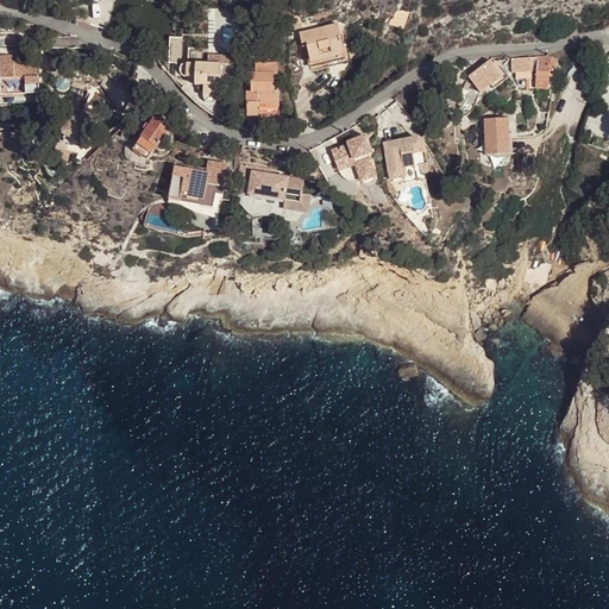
[(393,25),(403,29),(409,13),(399,11),(393,25)]
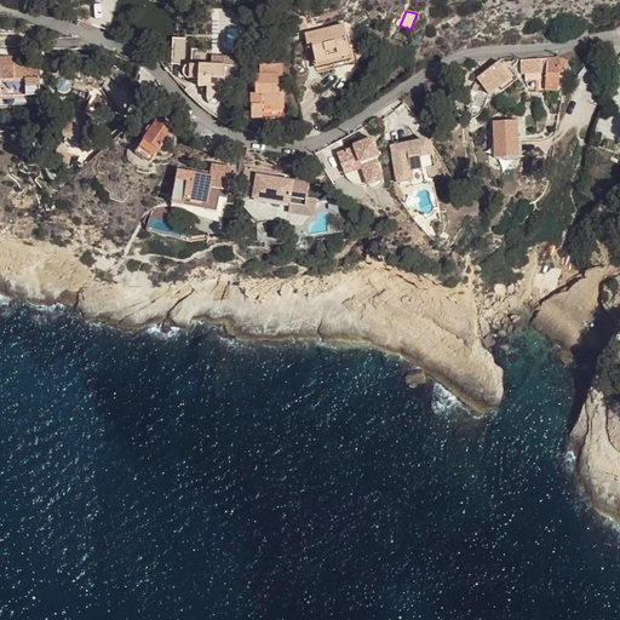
[(270,26),(281,26),(282,18),(277,17),(277,15),(271,15),(271,17),(270,26)]
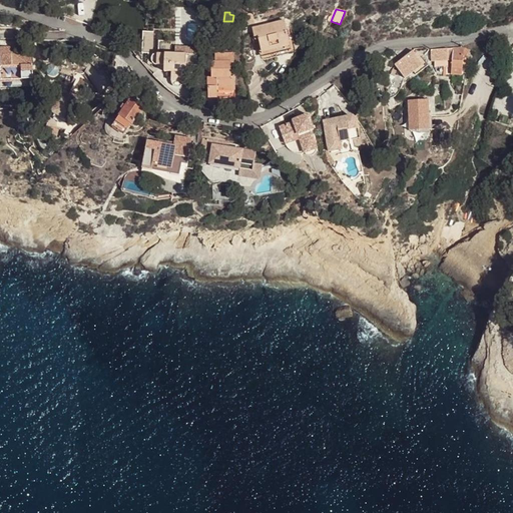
[(285,19),(252,27),(254,36),(255,35),(259,35),(262,48),(290,41),(285,19)]
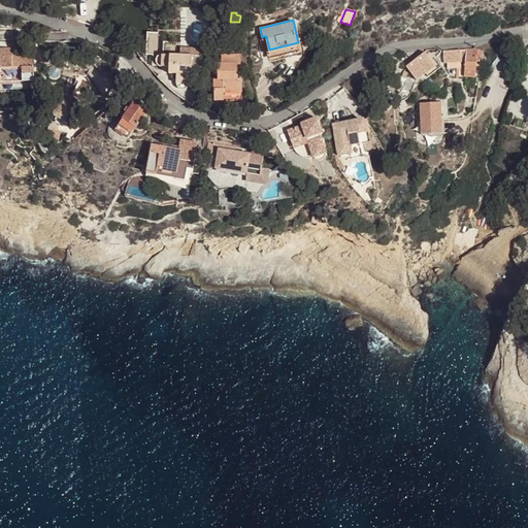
[(266,36),(263,36),(268,55),(299,47),(298,42),(269,50),(266,36)]
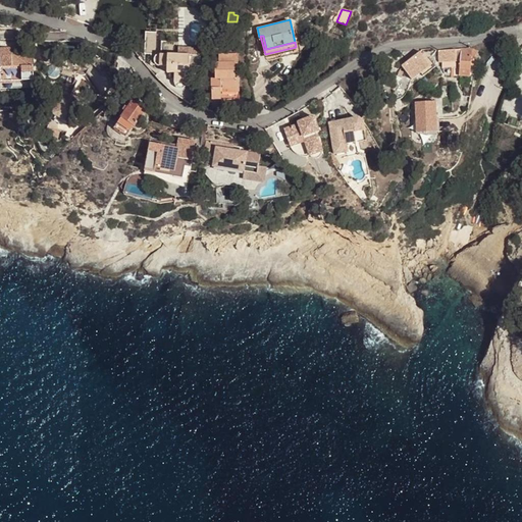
[(187,101),(195,106),(197,88),(188,88),(188,69),(200,68),(200,55),(191,55),(191,54),(170,54),(170,41),(158,41),(158,54),(157,55),(156,55),(155,56),(155,57),(154,57),(154,59),(154,60),(154,61),(154,62),(155,63),(155,64),(155,76),(171,91),(187,101)]
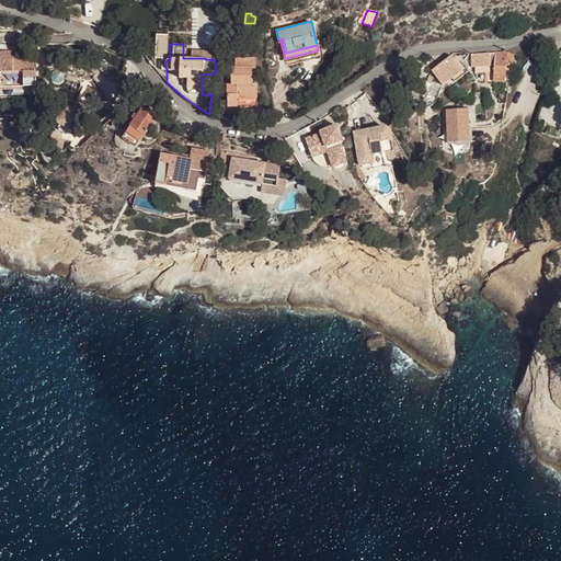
[(11,50),(0,50),(0,84),(0,87),(35,84),(34,76),(33,57),(19,58),(11,58),(11,55),(11,50)]
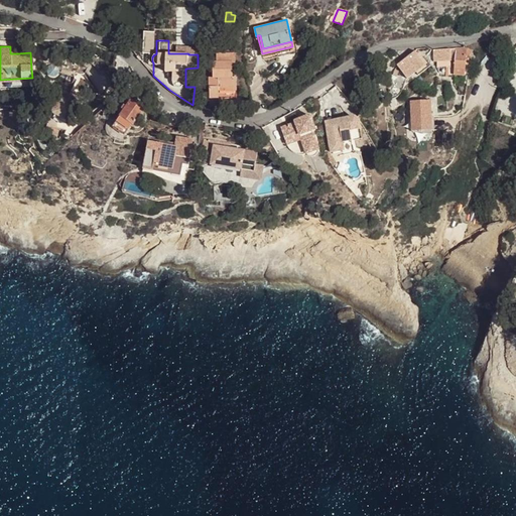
[(461,47),(456,47),(456,53),(455,69),(466,69),(466,58),(471,59),(471,48),(470,47),(468,47),(461,47)]
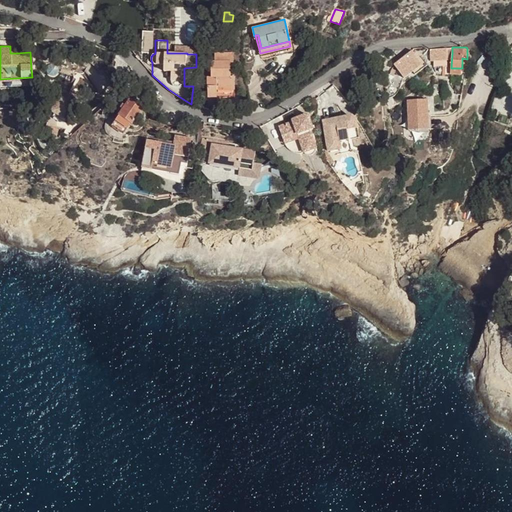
[(447,48),(429,48),(430,60),(447,60),(447,53),(447,48)]
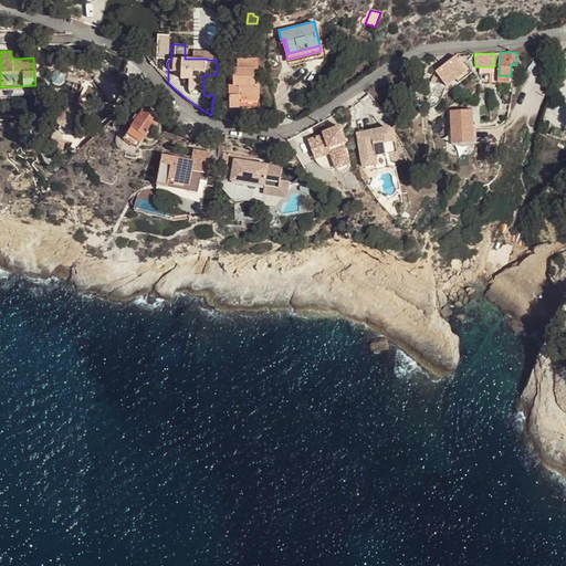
[(465,70),(456,55),(435,71),(442,80),(446,85),(465,70)]
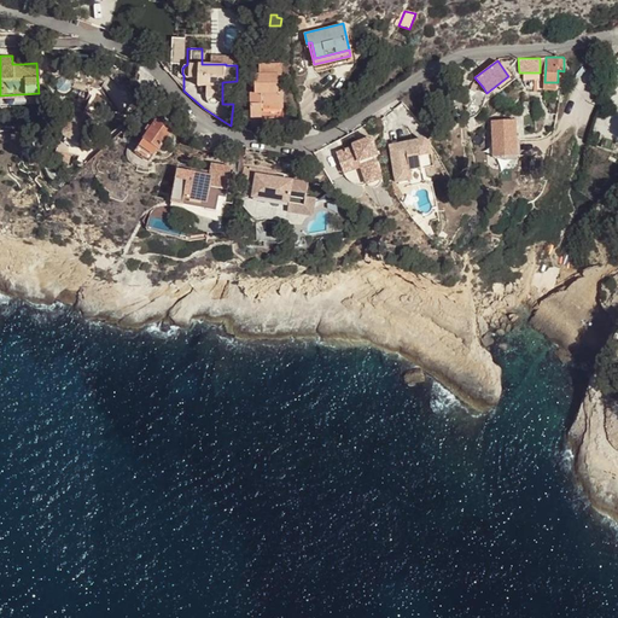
[(251,104),(251,118),(262,117),(262,109),(284,109),(284,92),(280,92),(279,75),(283,75),(283,64),(260,64),(260,75),(256,74),(256,93),(256,104),(251,104)]
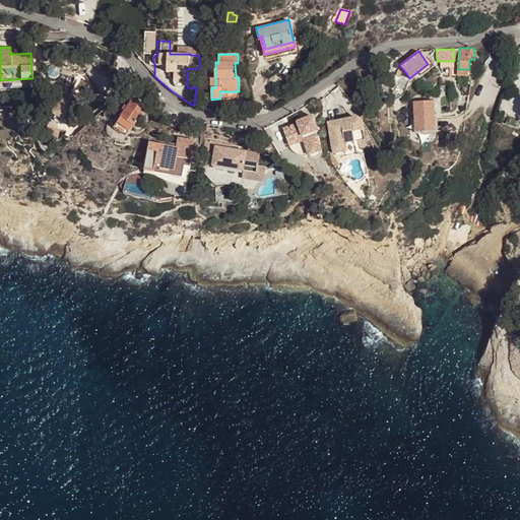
[(36,70),(31,70),(33,78),(0,80),(1,87),(36,85),(36,70)]
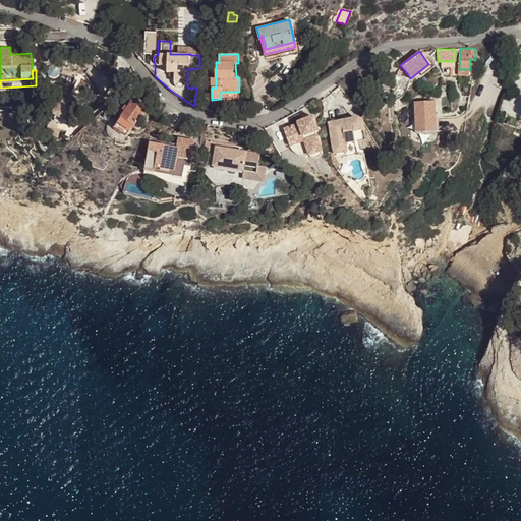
[(64,90),(60,98),(66,101),(70,93),(64,90)]
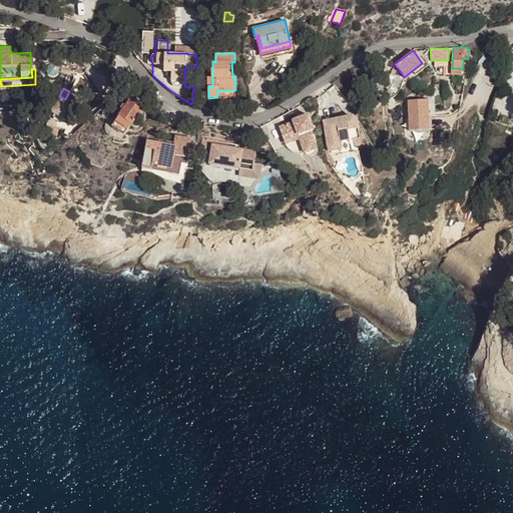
[(58,95),(51,111),(69,119),(71,120),(83,96),(70,89),(69,91),(65,99),(59,96),(58,95)]
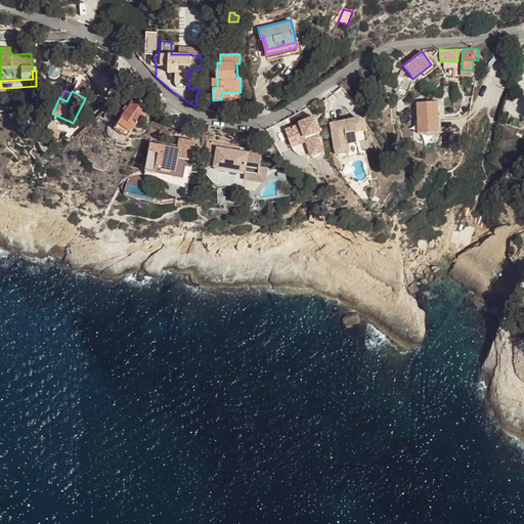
[(136,106),(123,98),(105,123),(119,132),(136,106)]
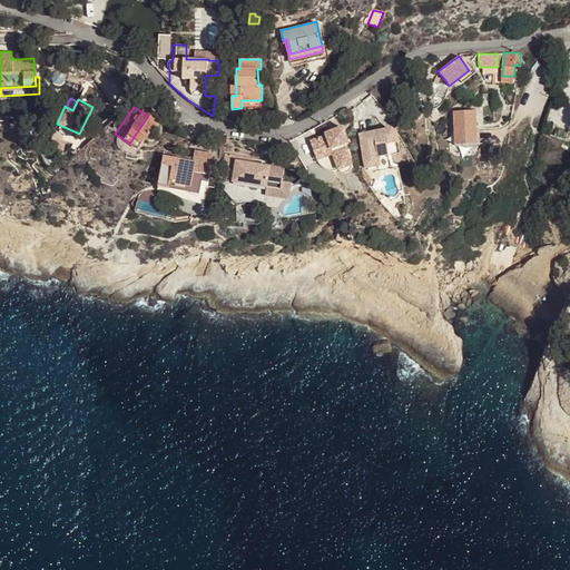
[(477,131),(475,114),(469,114),(461,114),(454,114),(454,133),(455,133),(455,144),(475,143),(475,131),(477,131)]
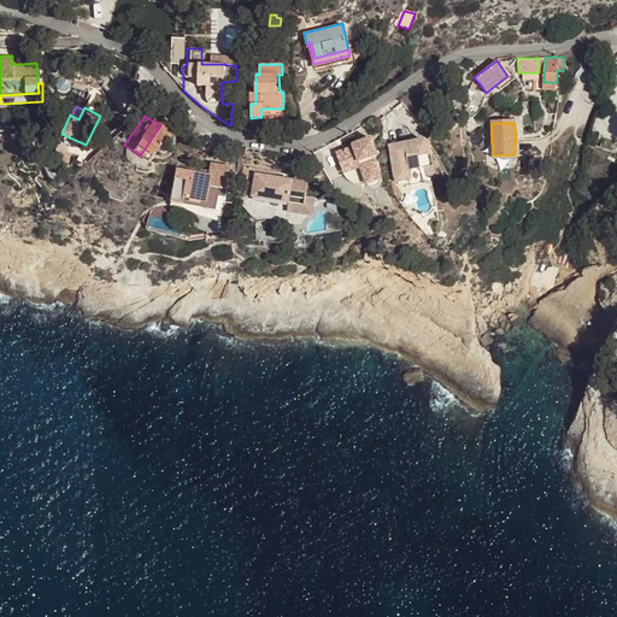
[(62,134),(59,139),(74,144),(71,153),(80,156),(83,144),(62,134)]
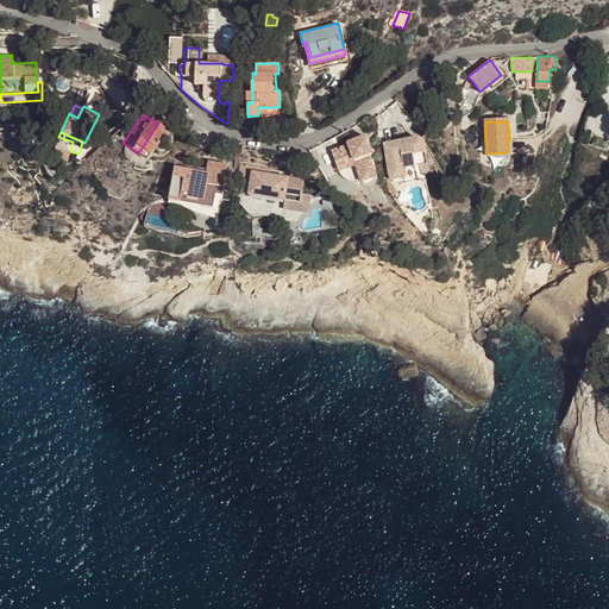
[(349,145),(332,152),(338,167),(355,159),(357,164),(364,181),(368,180),(377,175),(369,154),(372,152),(366,136),(347,143),(349,145)]
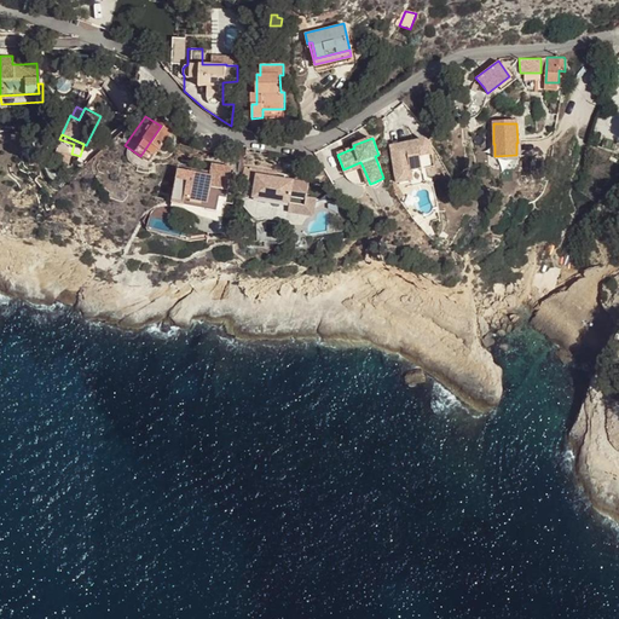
[(74,144),(59,139),(55,157),(69,162),(71,154),(74,144)]
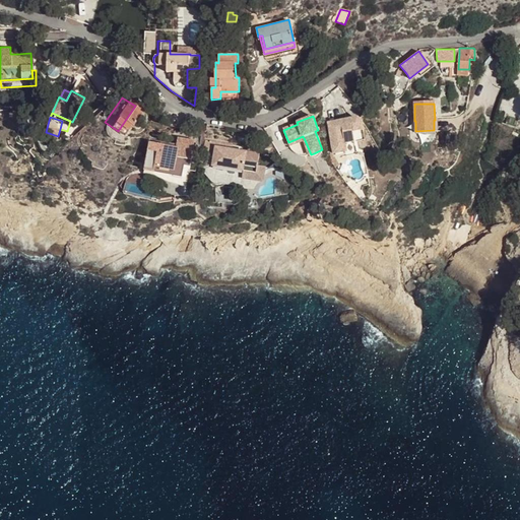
[(332,154),(364,149),(364,146),(365,131),(363,122),(358,118),(327,122),(332,154)]
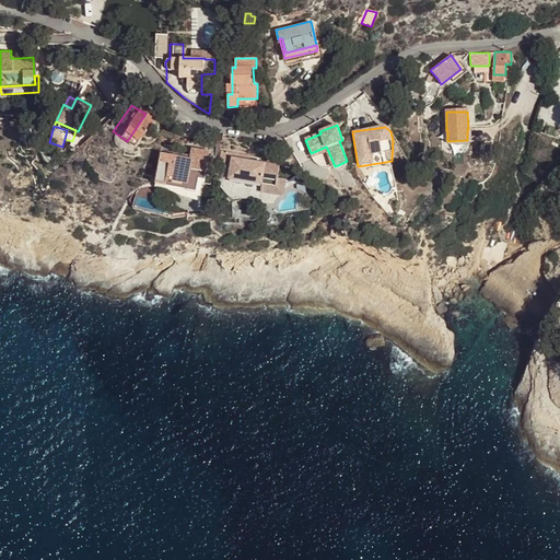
[(326,147),(311,153),(313,158),(328,151),(326,147)]
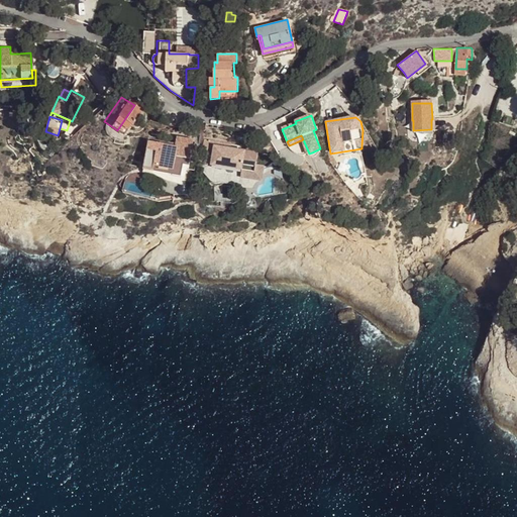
[(194,139),(177,137),(175,147),(149,142),(143,170),(172,175),(171,177),(186,180),(194,139)]
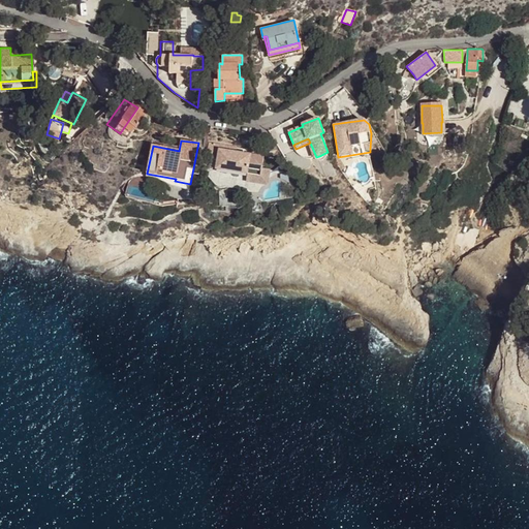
[(226,145),(208,143),(206,157),(218,159),(216,169),(247,174),(261,176),(262,167),(265,156),(236,152),(225,150),(226,145)]
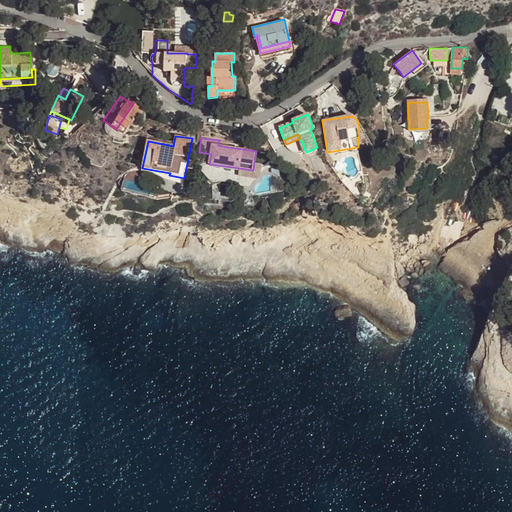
[(261,163),(254,162),(253,170),(239,168),(238,175),(259,178),(261,163)]
